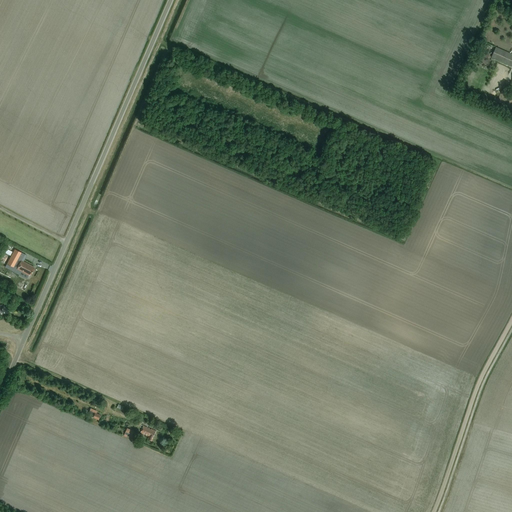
[(511,66),(511,54),(496,47),(491,58),(511,66)]
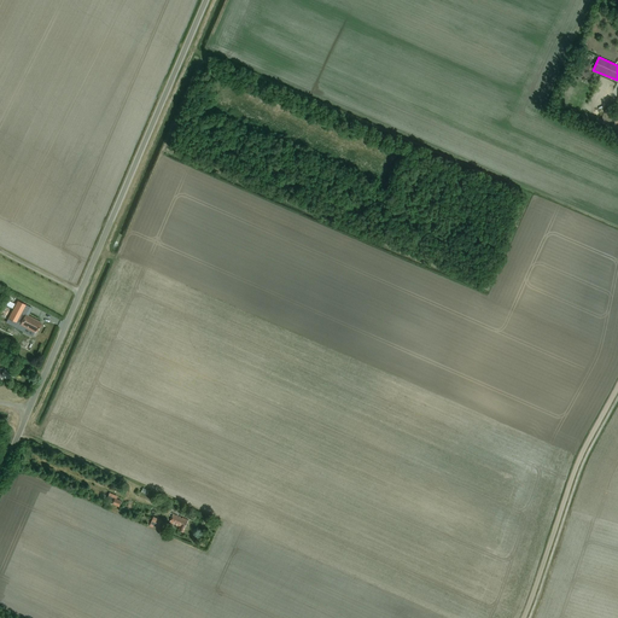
[(16,322),(21,313),(12,309),(7,318),(16,322)]
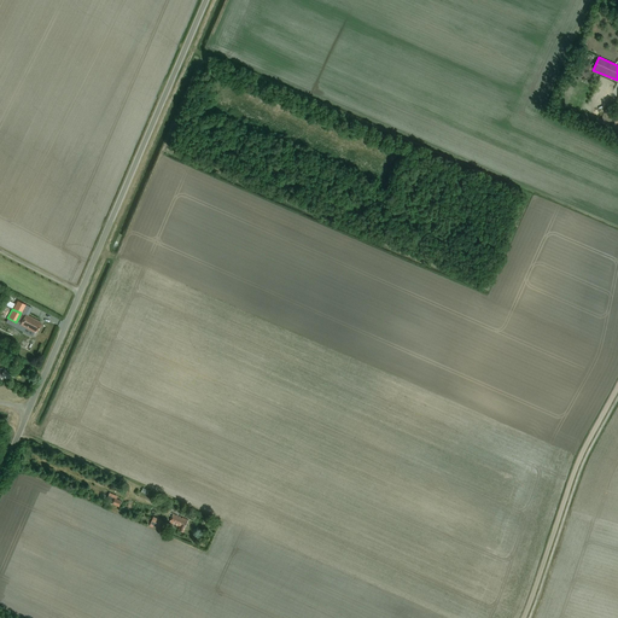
[(21,325),(35,333),(36,331),(38,332),(41,324),(25,315),(21,325)]
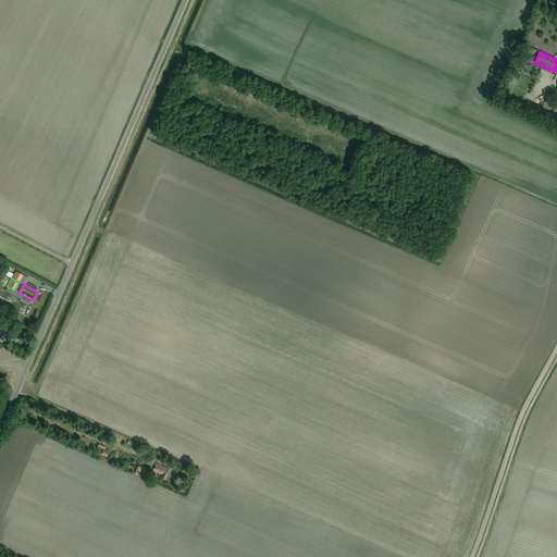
[(0,343),(1,344),(3,341),(8,343),(11,336),(3,333),(0,331),(0,343)]
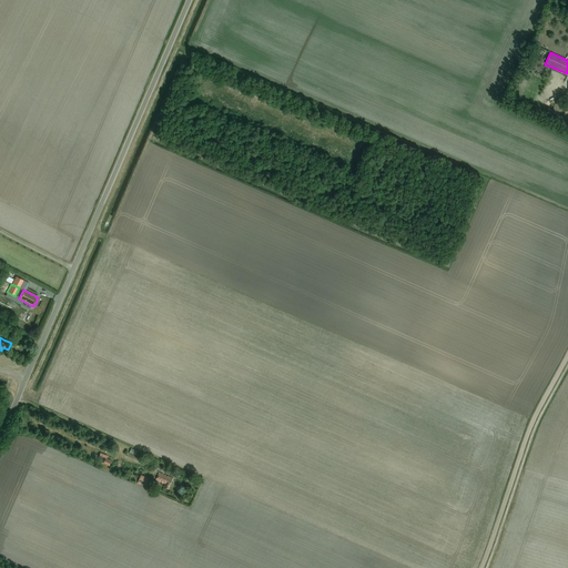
[(99,456),(98,459),(99,460),(102,462),(102,464),(109,467),(111,462),(107,459),(99,456)]
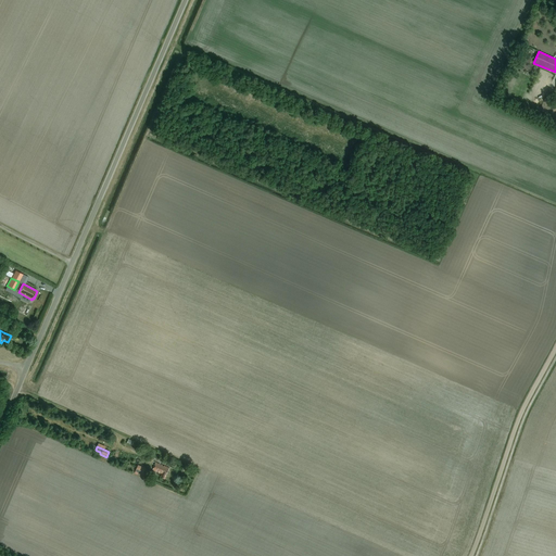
[(165,479),(169,468),(156,463),(153,470),(162,474),(161,477),(165,479)]
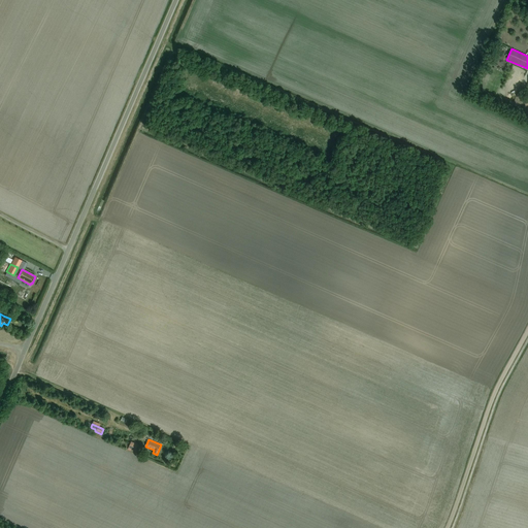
[(146,455),(149,451),(144,449),(145,448),(141,446),(140,449),(137,448),(139,443),(132,441),(128,451),(131,452),(132,450),(136,452),(136,450),(139,451),(139,452),(146,455)]
